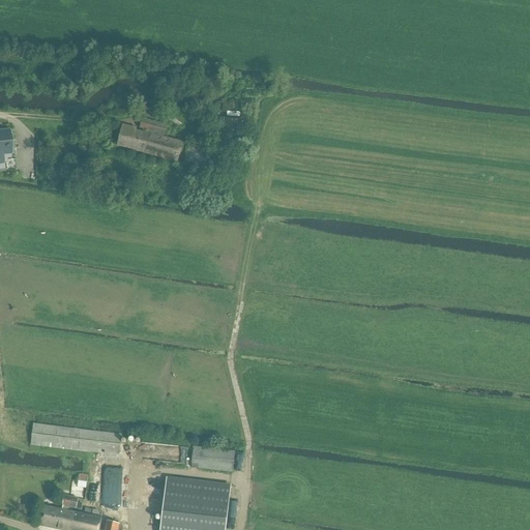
[(148,91),(146,99),(151,100),(158,101),(159,93),(148,91)]
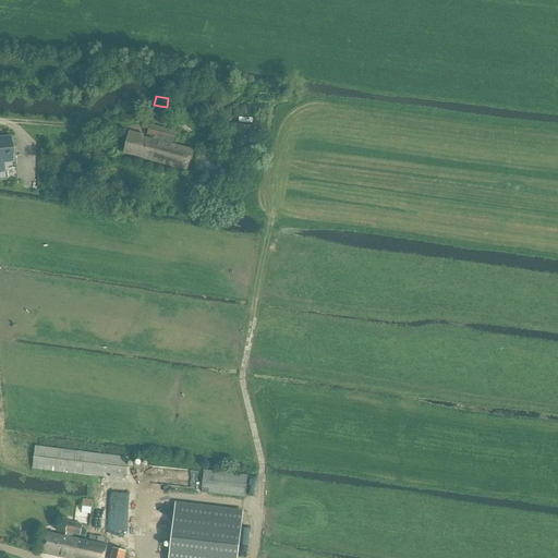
[(228,155),(247,157),(251,126),(230,124),(227,153),(228,155)]
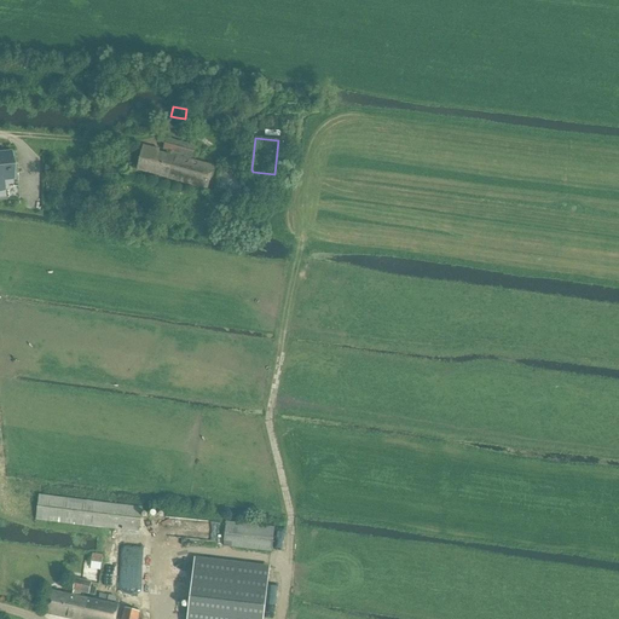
[(191,158),(195,146),(166,139),(163,151),(171,152),(169,156),(157,152),(158,150),(143,145),(136,171),(206,189),(212,167),(180,158),(181,156),(191,158)]
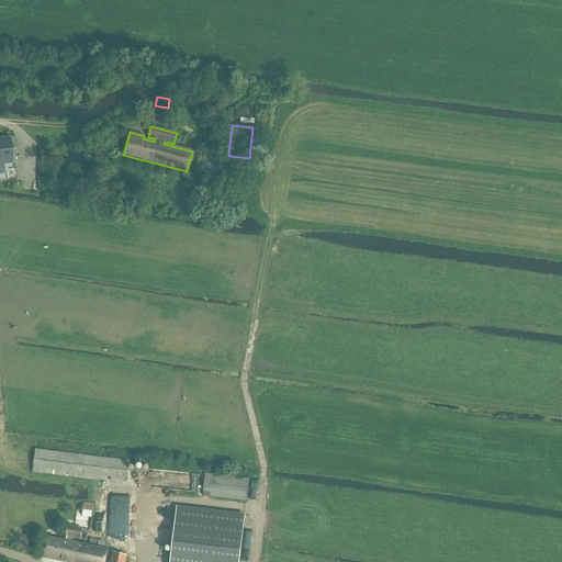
[(0,181),(18,180),(15,157),(11,158),(10,142),(0,142),(0,181)]
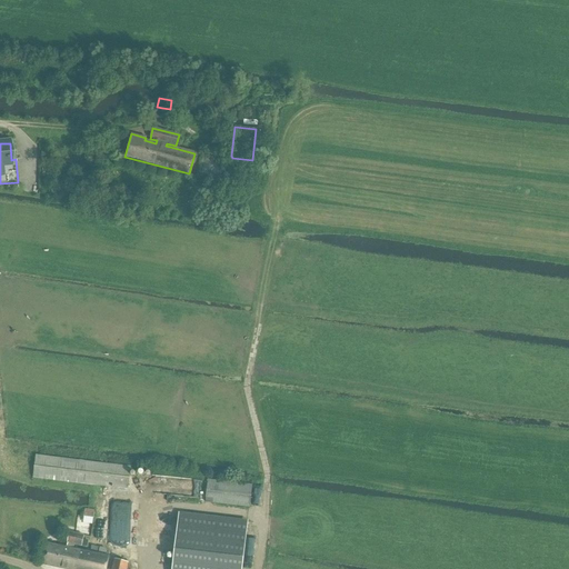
[(128,489),(130,468),(35,456),(32,478),(128,489)]
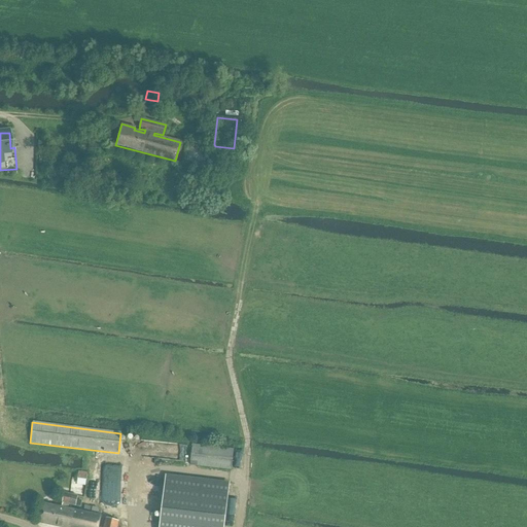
[(189,465),(231,470),(233,450),(191,445),(189,465)]
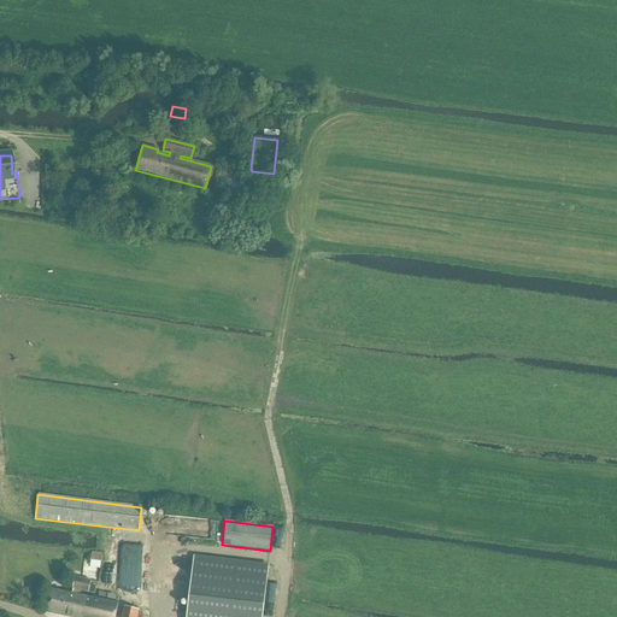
[(262,616),(269,566),(194,558),(188,607),(186,616),(262,616)]
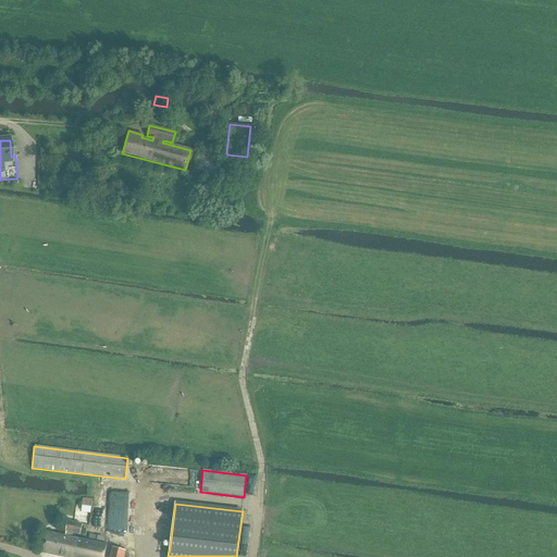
[(79,535),(82,524),(66,521),(64,532),(65,532),(64,536),(46,532),(41,554),(58,556),(74,556),(78,539),(72,537),(72,533),(79,535)]
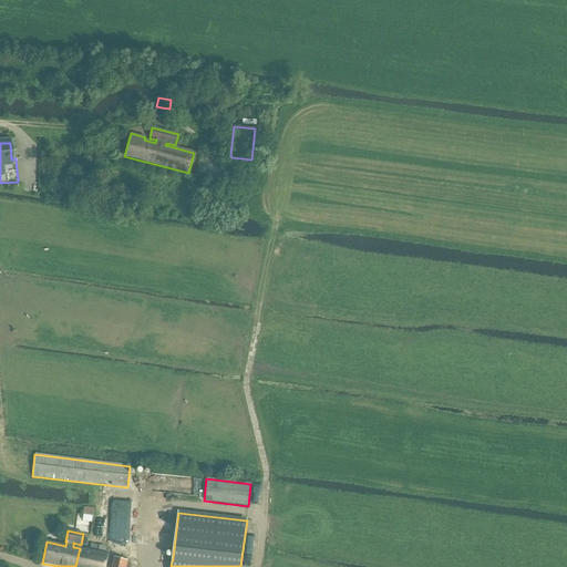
[(80,548),(75,566),(104,566),(107,555),(80,548)]
